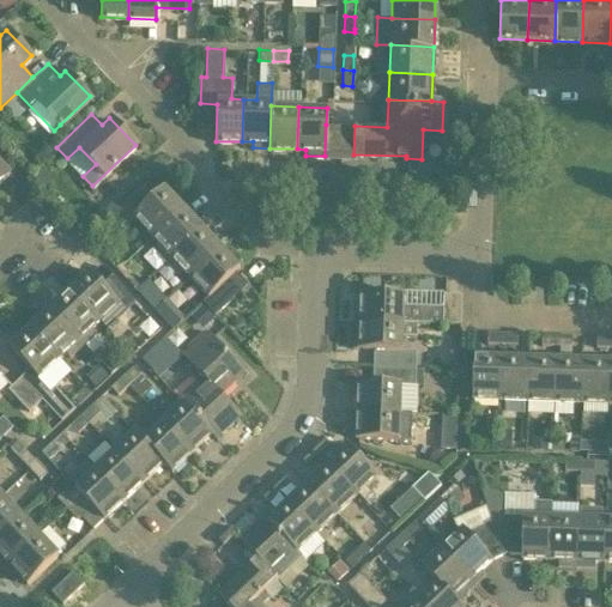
[(340,126),(326,125),(325,156),(339,157),(340,126)]
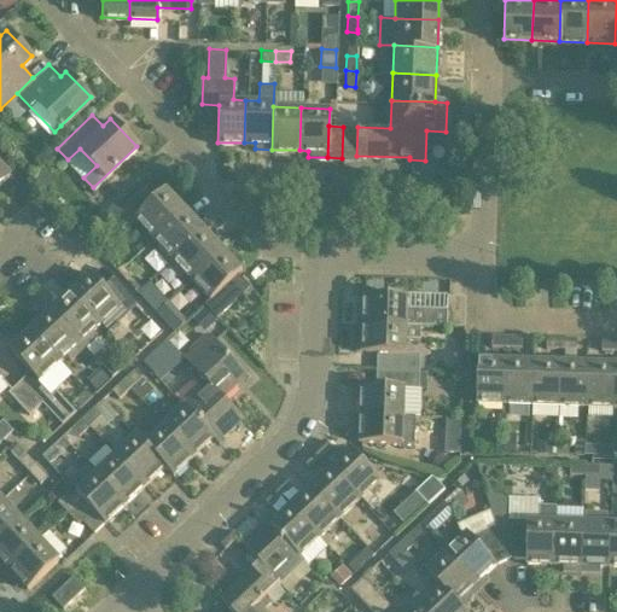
[(358,127),(343,127),(342,158),(356,158),(356,156),(358,127)]
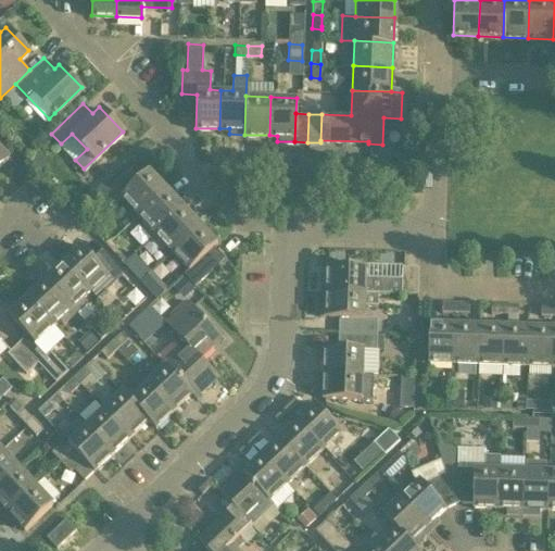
[(120,195),(137,213),(165,186),(148,167),(142,173),(131,161),(103,187),(114,199),(120,195)]
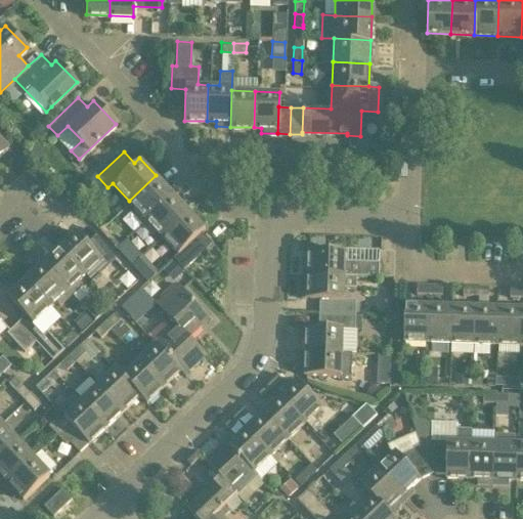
[(168,188),(156,175),(129,201),(134,206),(130,210),(140,222),(183,181),(177,174),(169,181),(172,184),(168,188)]
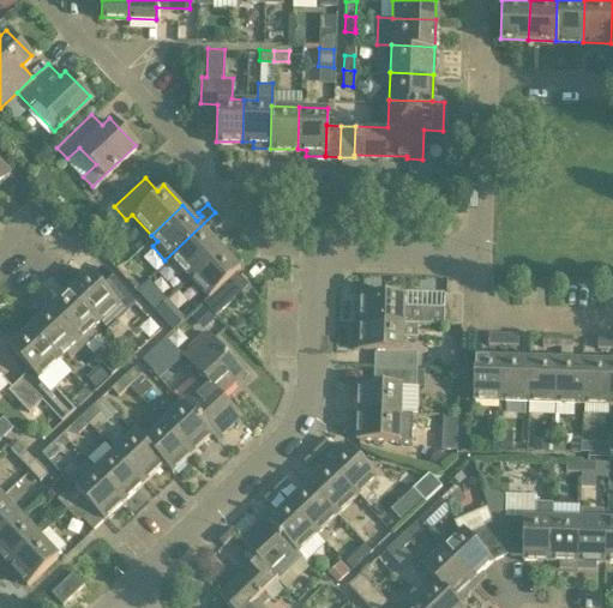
[(182,269),(188,276),(220,246),(205,229),(209,227),(212,229),(222,220),(215,212),(164,260),(176,274),(182,269)]
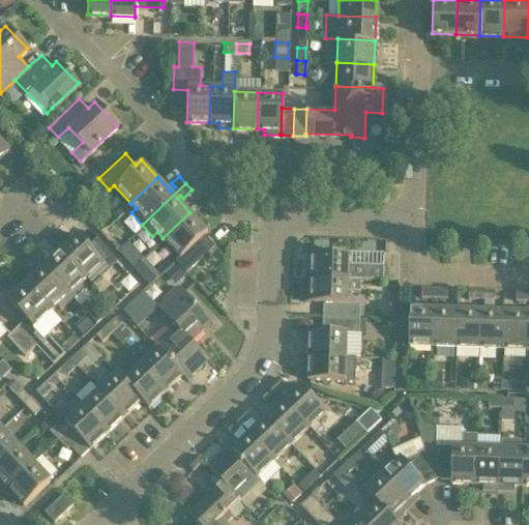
[(206,230),(189,212),(163,238),(178,255),(174,258),(184,270),(213,243),(203,233),(206,230)]
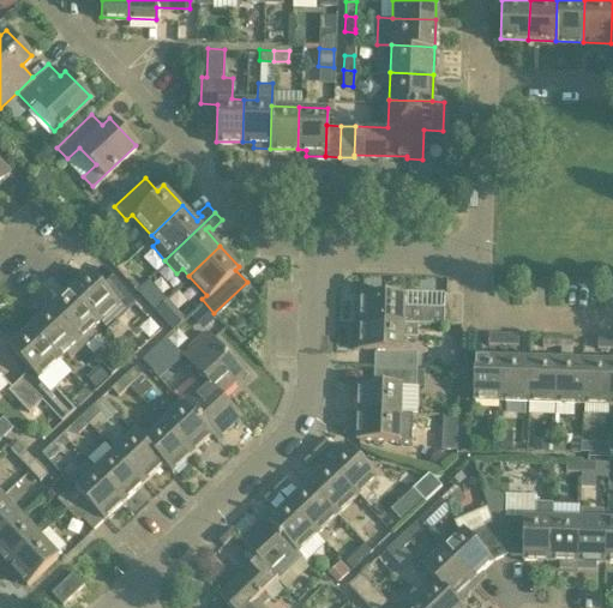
[(89,270),(68,289),(97,320),(100,318),(107,325),(133,300),(100,264),(91,272),(89,270)]
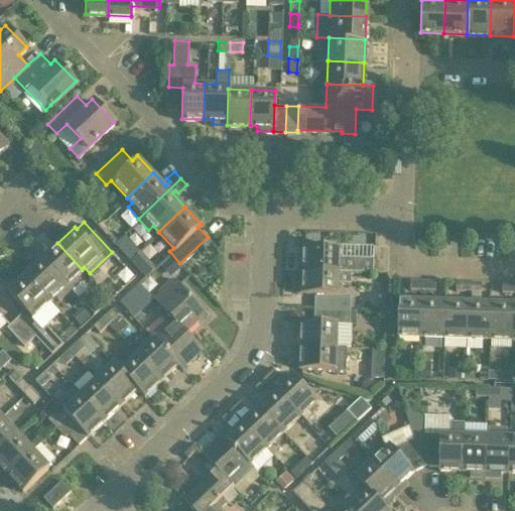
[(147,273),(156,264),(124,231),(115,240),(147,273)]
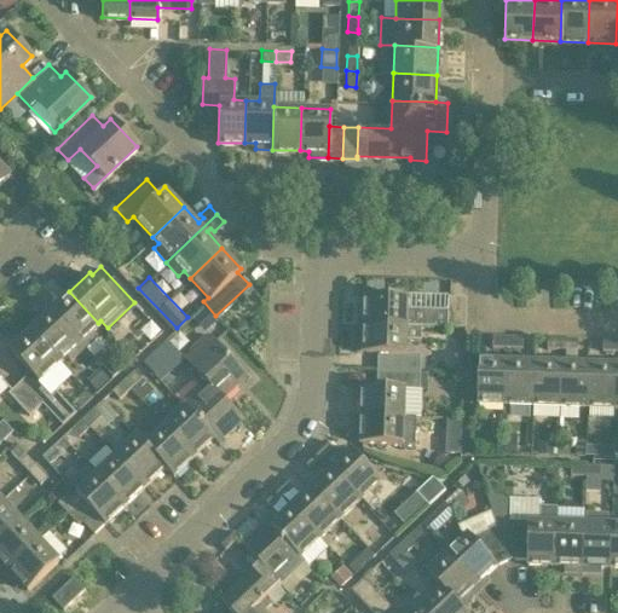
[(92,328),(98,323),(69,291),(59,300),(50,290),(47,293),(44,288),(35,295),(84,346),(97,334),(92,328)]
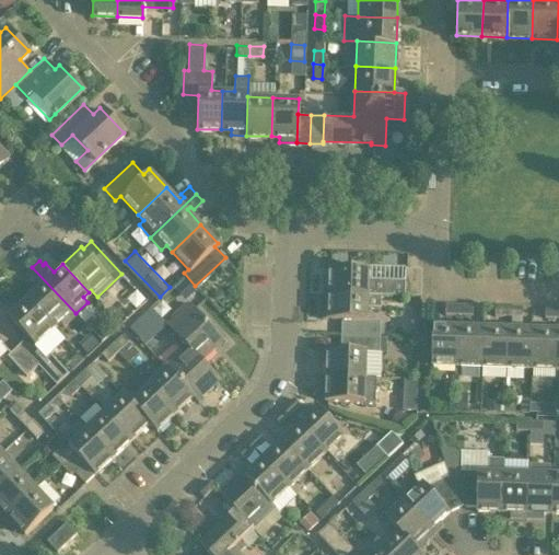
[(123,268),(152,300),(155,297),(126,265),(123,268)]
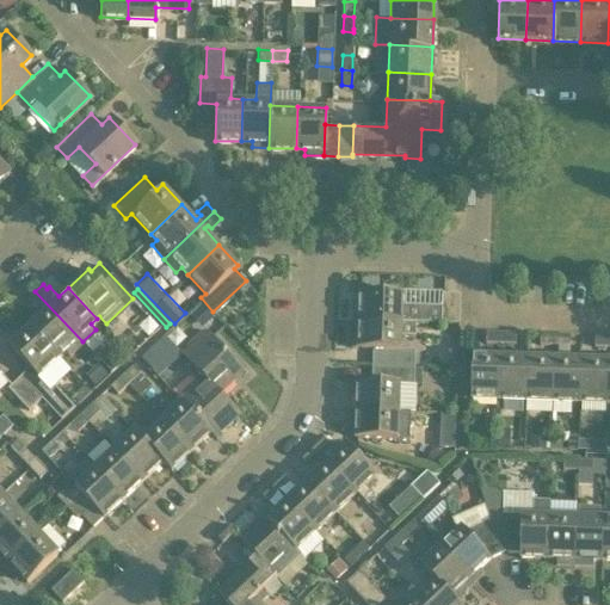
[(441,289),(441,303),(401,302),(401,292),(358,290),(357,318),(414,320),(414,318),(439,319),(457,320),(458,290),(441,289)]
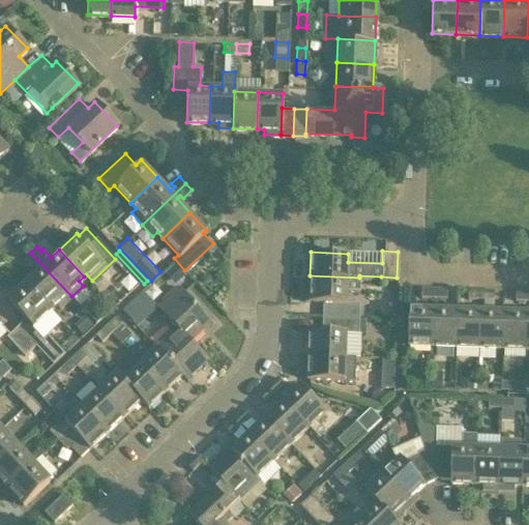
[(38,269),(24,282),(50,309),(56,302),(60,308),(71,296),(30,253),(24,259),(31,267),(34,264),(38,269)]
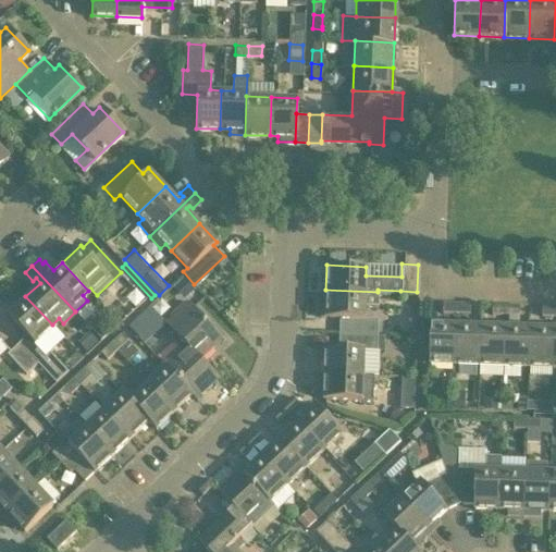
[(365,316),(365,303),(377,304),(378,292),(325,290),(325,315),(337,316),(337,331),(377,332),(377,316),(365,316)]
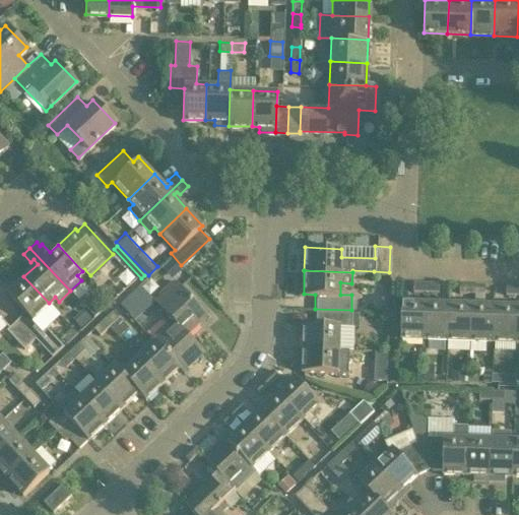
[(31,319),(49,303),(23,276),(6,293),(31,319)]
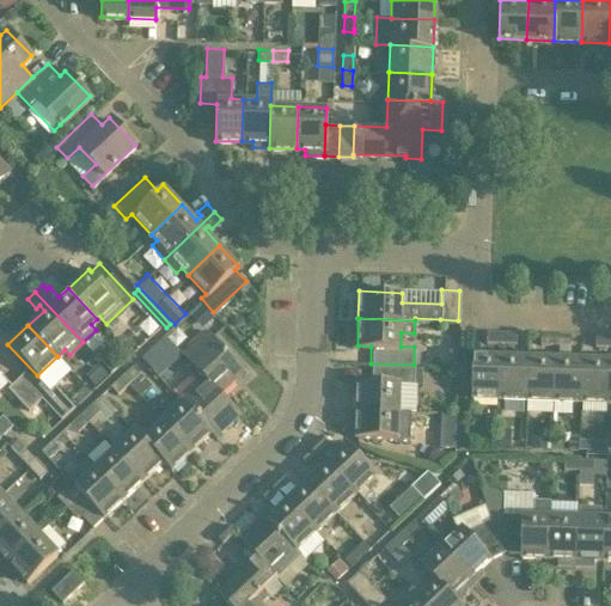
[(486,341),(500,341),(500,329),(484,328),(486,341)]
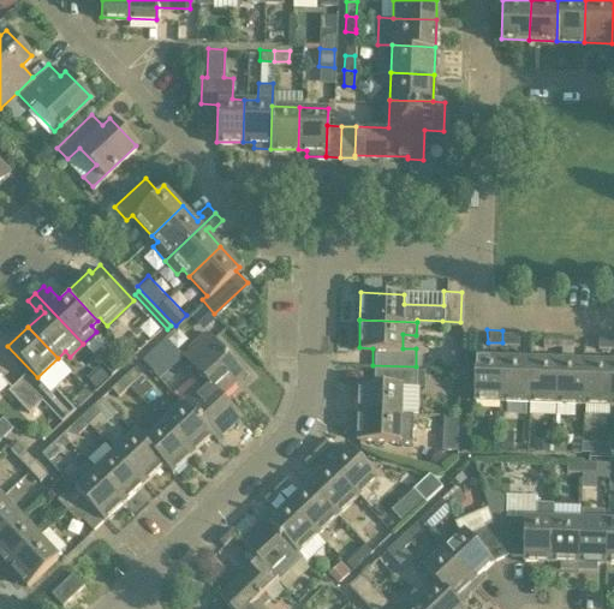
[(182,356),(201,376),(220,394),(244,370),(207,330),(182,356)]
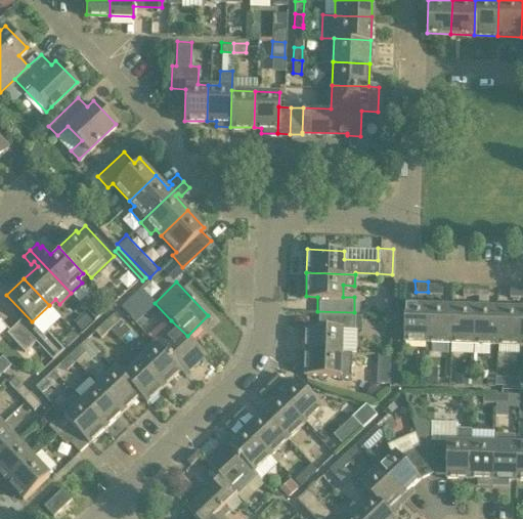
[(441,282),(428,282),(428,292),(441,293),(441,282)]
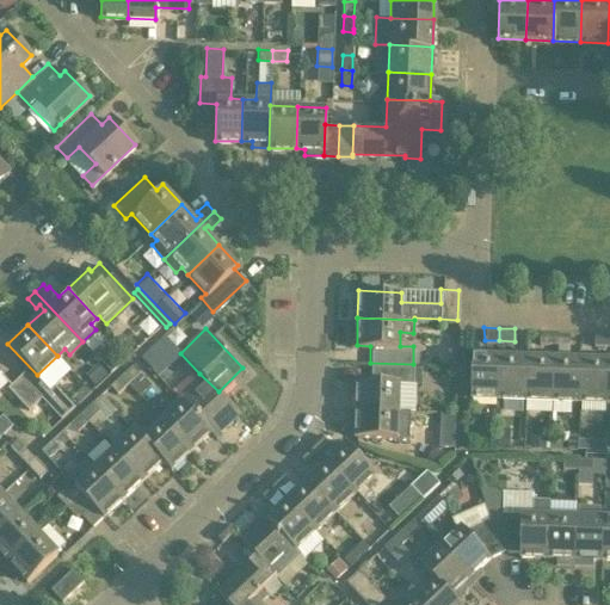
[(538,341),(553,343),(554,331),(538,329),(538,341)]
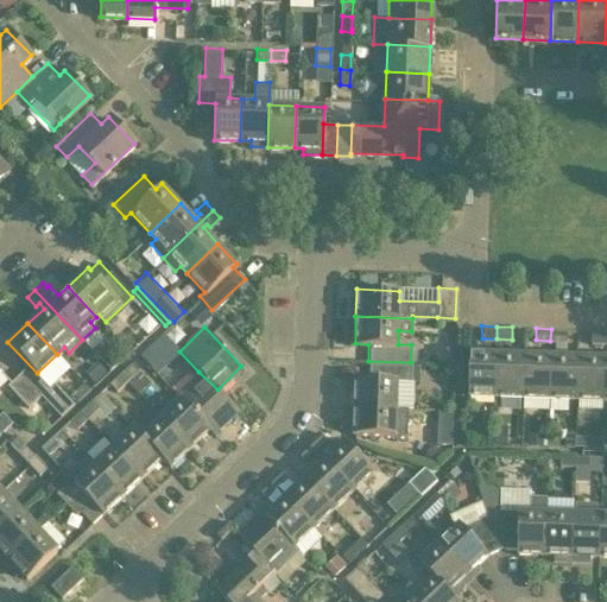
[(567,329),(551,329),(550,341),(566,341),(567,329)]
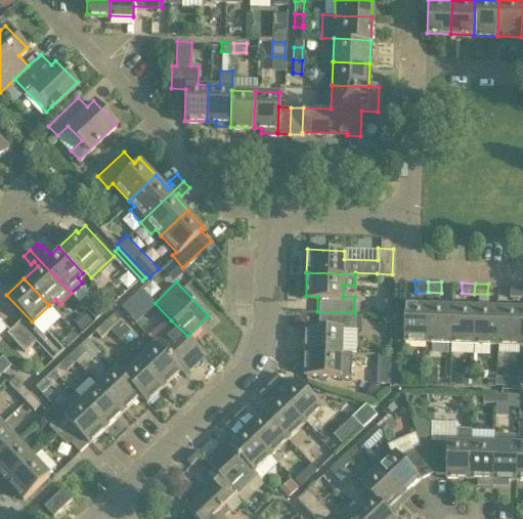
[(508,295),(521,295),(521,285),(509,285),(508,295)]
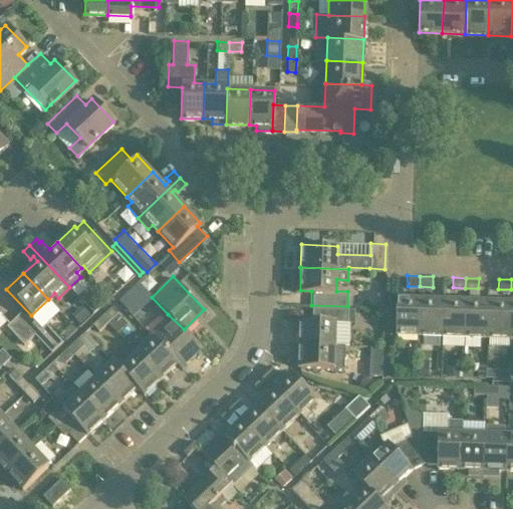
[(395,332),(418,333),(419,298),(396,297),(395,332)]
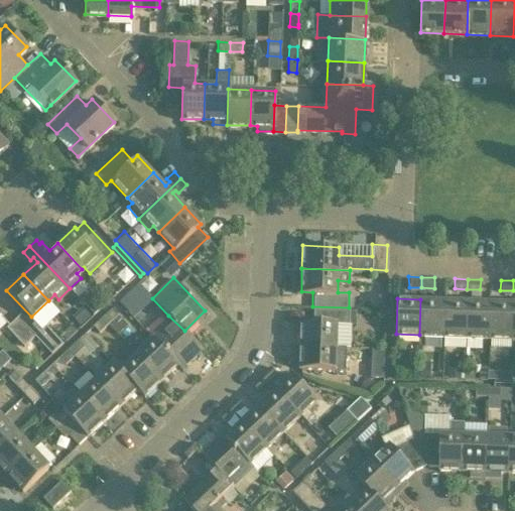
[(419,335),(442,336),(443,299),(420,299),(419,335)]
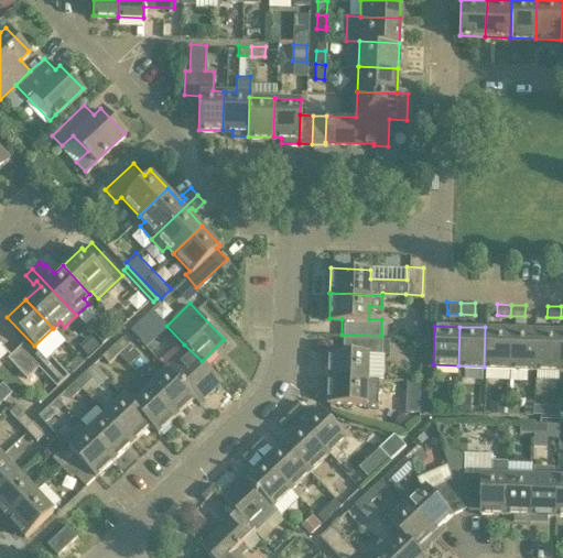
[(484,367),(509,368),(510,328),(485,327),(484,367)]
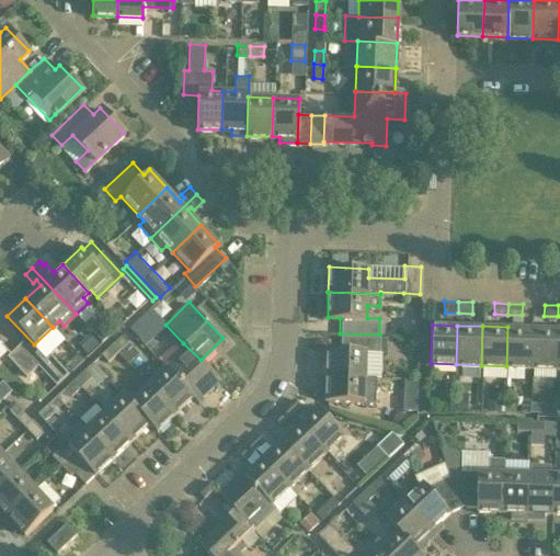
[(506,366),(532,366),(533,328),(507,327),(506,366)]
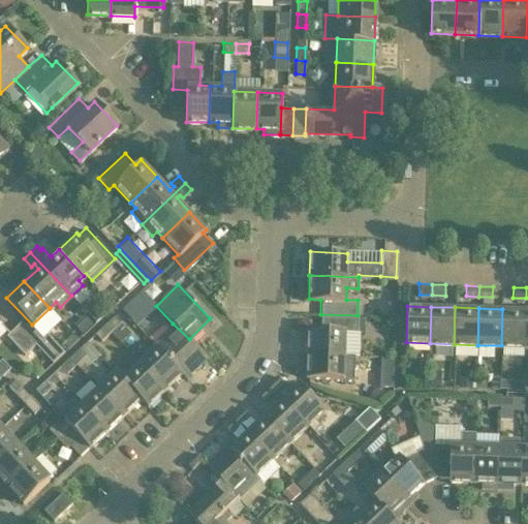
[(501,345),(524,346),(525,310),(502,309),(501,345)]
